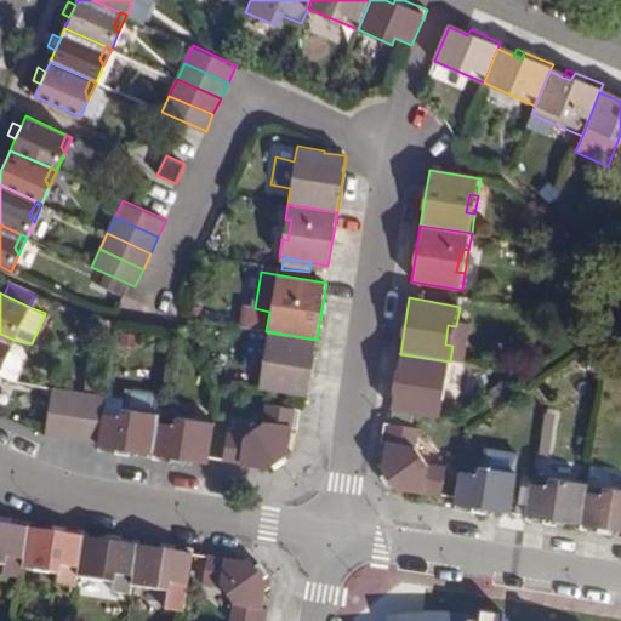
[(453,346),(456,326),(448,325),(445,345),(453,346)]
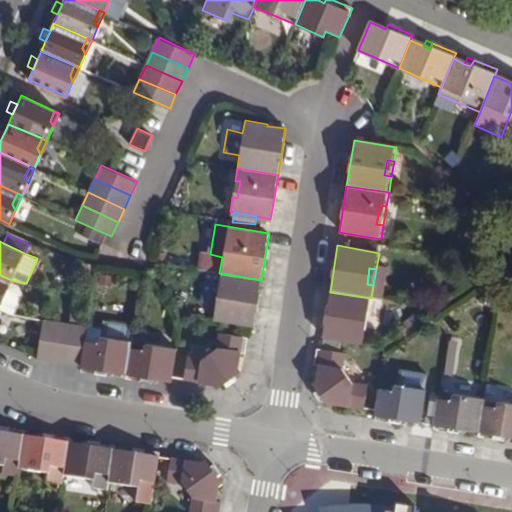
[(253,325),(261,280),(219,273),(217,287),(222,289),(219,305),(213,304),(211,318),(253,325)]
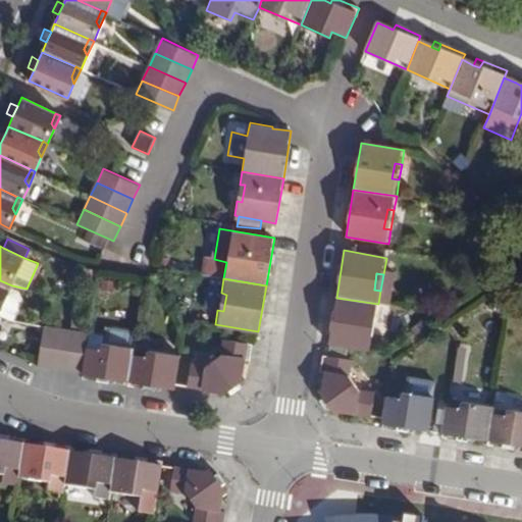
[(12,285),(7,283),(2,294),(5,300),(12,285)]
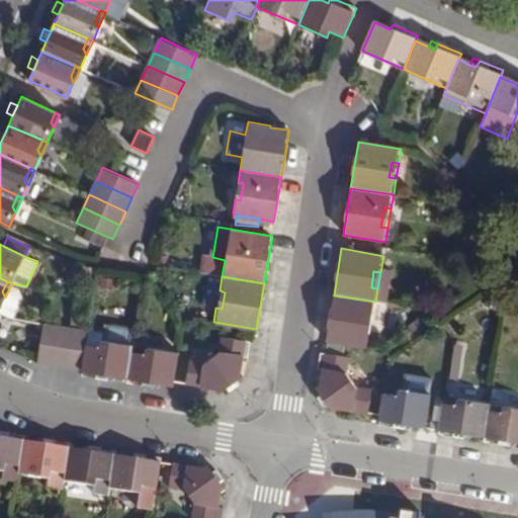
[(225,292),(220,290),(216,308),(222,309),(225,292)]
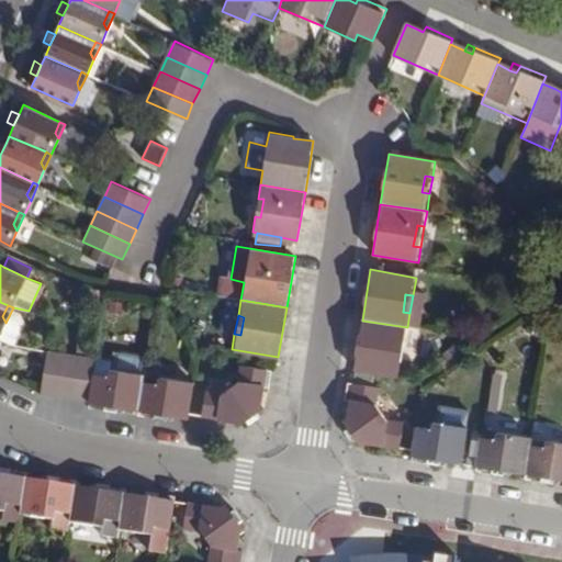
[(404,344),(407,327),(362,321),(355,371),(357,372),(371,374),(398,379),(401,364),(394,363),(397,343),(404,344)]
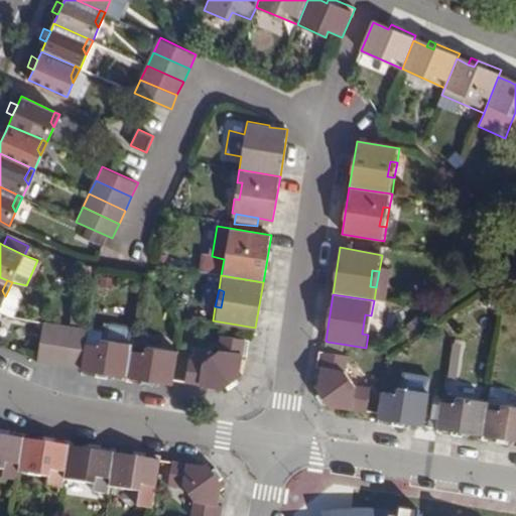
[(368,335),(371,315),(365,314),(362,334),(368,335)]
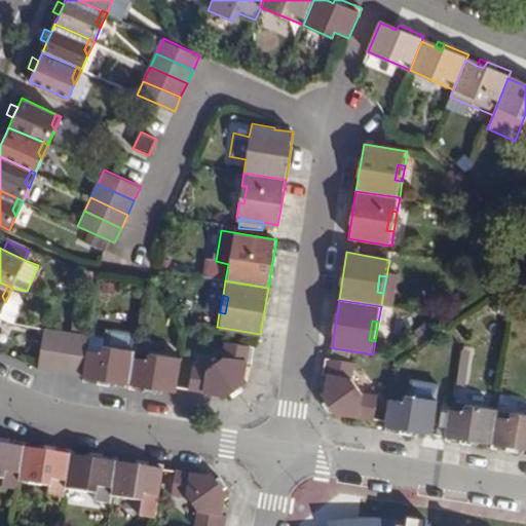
[(53,370),(61,330),(43,328),(38,368),(53,370)]
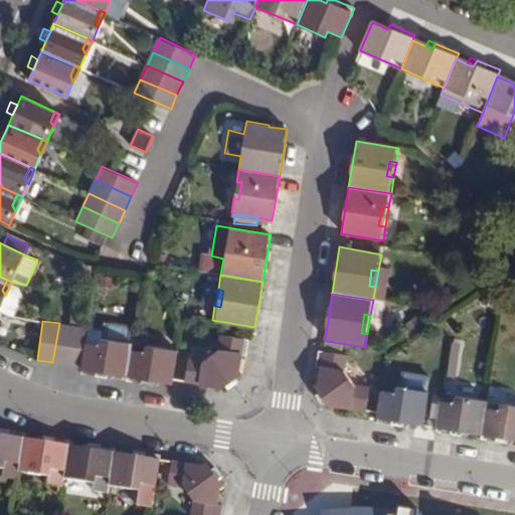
[(67,364),(74,325),(59,323),(52,362),(67,364)]
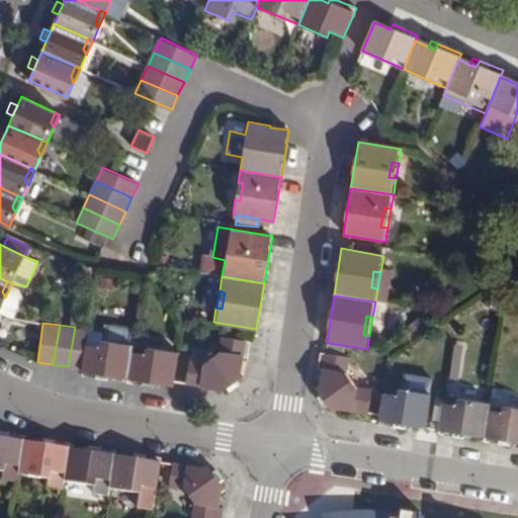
[(82,368),(87,343),(89,330),(75,327),(68,366),(82,368)]
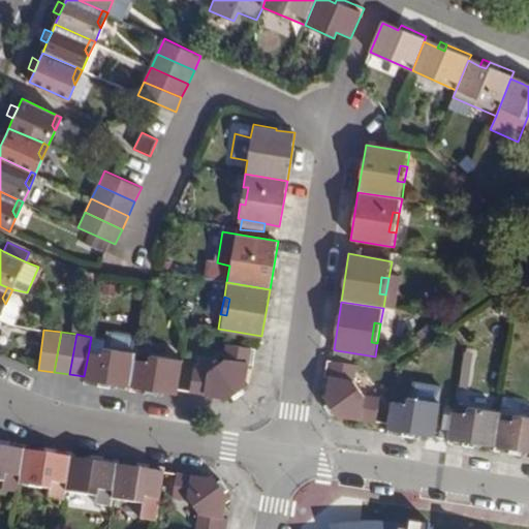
[(256,346),(228,341),(225,359),(211,368),(198,365),(193,390),(215,394),(218,391),(223,399),(230,395),(235,399),(245,393),(242,390),(248,385),(243,377),(245,375),(247,362),(254,364),(256,346)]
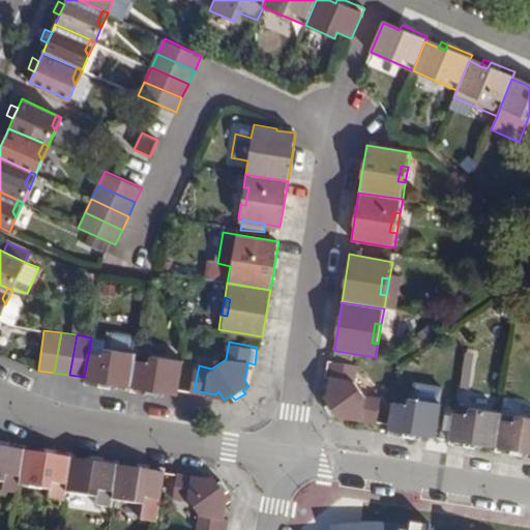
[(130,385),(135,358),(136,352),(104,347),(102,354),(89,351),(84,377),(83,385),(110,389),(110,381),(120,383),(130,385)]
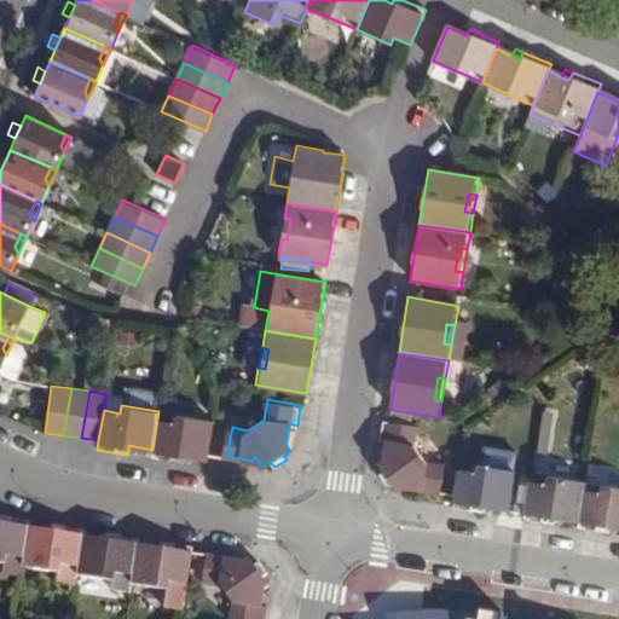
[(409,412),(393,410),(392,422),(406,426),(409,412)]
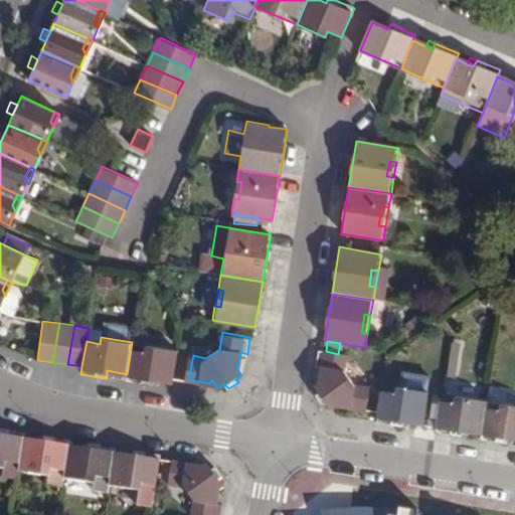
[(147,351),(131,348),(127,374),(126,381),(152,385),(153,378),(172,382),(178,349),(148,345),(147,351)]
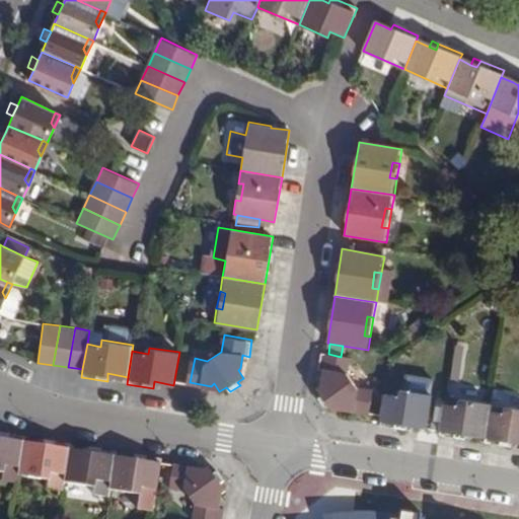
[(327,383),(317,389),(322,396),(319,398),(324,406),(328,404),(332,412),(342,404),(345,410),(369,414),(373,390),(356,388),(348,375),(351,359),(341,357),(328,354),(322,354),(320,370),(326,371),(324,380),(327,383)]
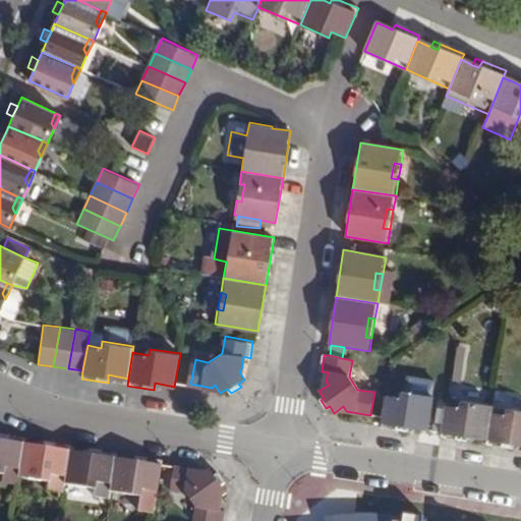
[(116,384),(118,377),(108,374),(108,383),(116,384)]
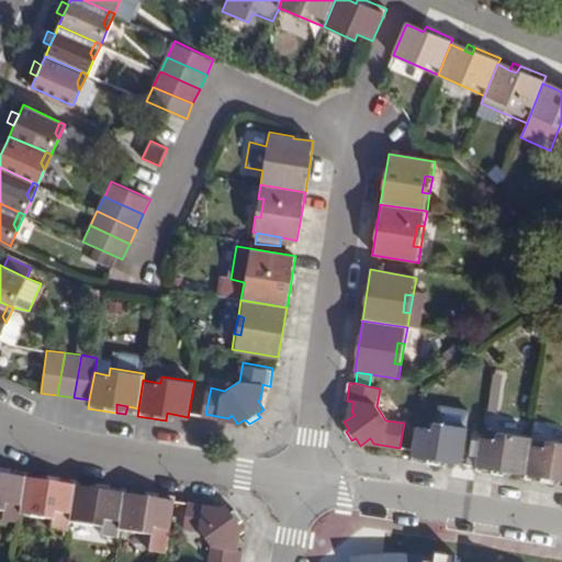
[(434,429),(417,427),(412,460),(440,465),(441,458),(450,460),(463,462),(468,430),(435,424),(434,429)]
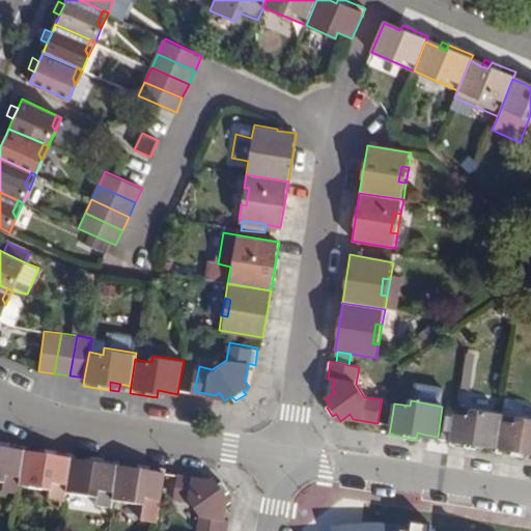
[(497,447),(501,421),(502,416),(455,407),(449,445),(478,450),(479,444),(486,445),(497,447)]
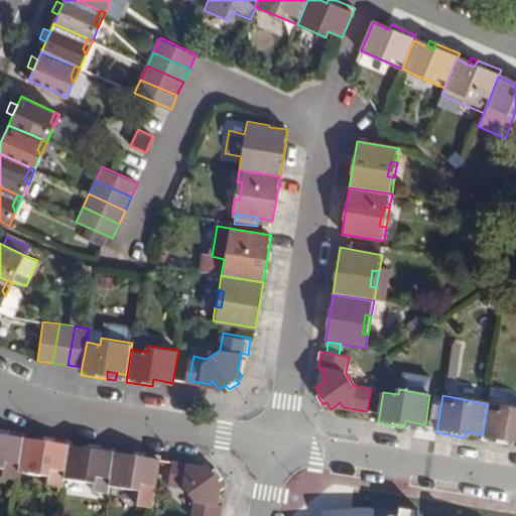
[(504,412),(487,409),(483,434),(482,440),(509,444),(509,437),(515,438),(515,408),(504,406),(504,412)]
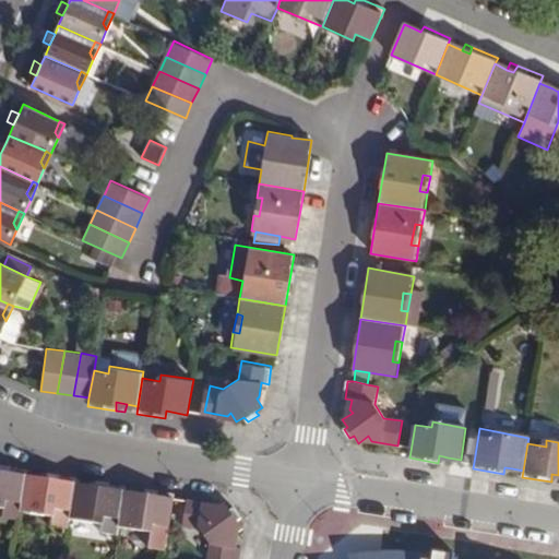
[(21,509),(26,475),(27,471),(0,466),(0,504),(3,507),(2,513),(20,516),(21,509)]
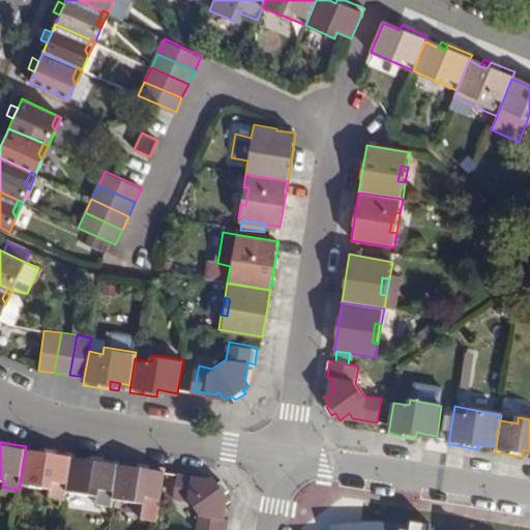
[(36,452),(25,450),(20,482),(52,488),(51,493),(65,496),(66,492),(71,459),(72,454),(46,449),(45,453),(36,452)]
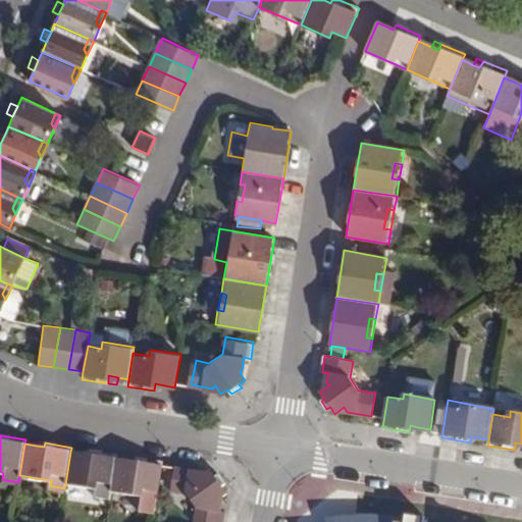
[(111,490),(116,459),(116,455),(91,451),(90,455),(82,453),(70,452),(65,484),(96,489),(95,498),(109,500),(111,490)]
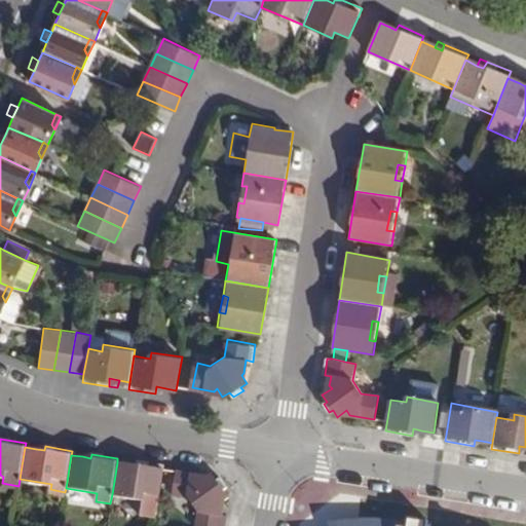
[(129,464),(117,462),(112,494),(143,499),(144,494),(159,496),(164,465),(139,461),(138,466),(129,464)]
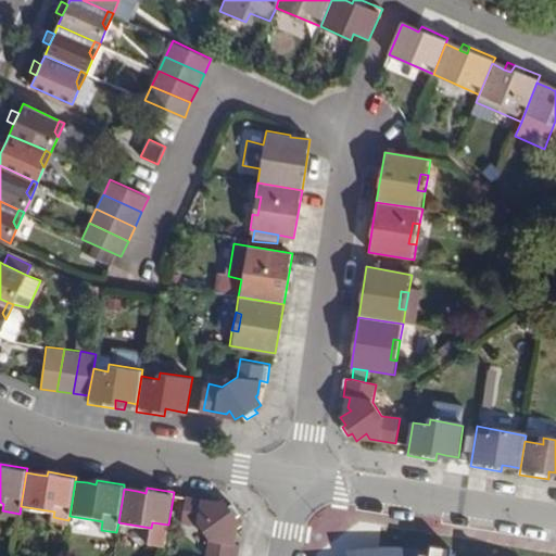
[(235,531),(242,526),(235,516),(239,513),(232,505),(228,508),(223,500),(214,506),(211,501),(187,497),(182,521),(197,523),(207,540),(204,555),(236,555),(238,546),(234,545),(237,533),(235,531)]
